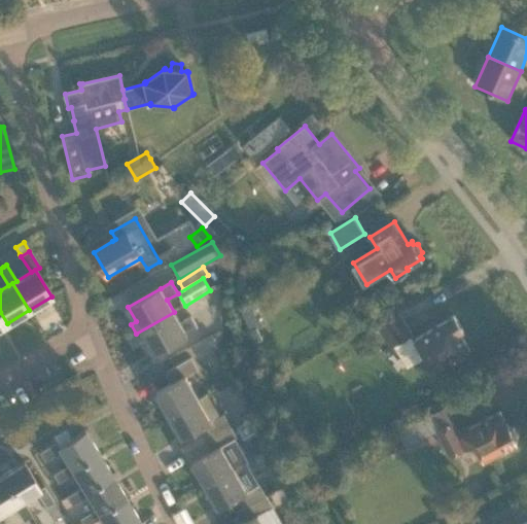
[(250,327),(259,323),(251,305),(241,310),(250,327)]
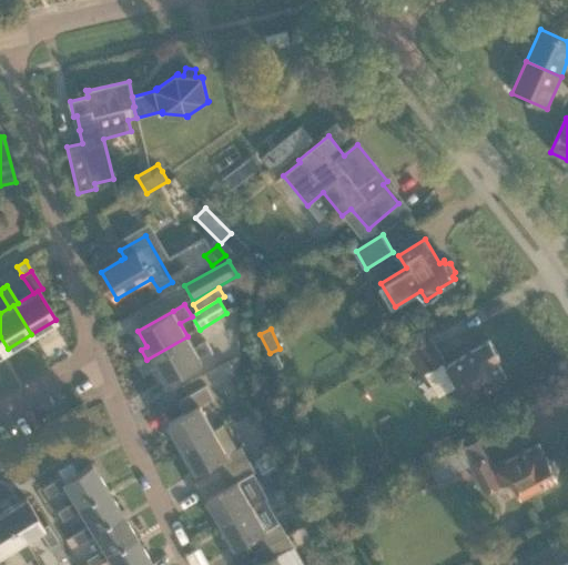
[(194,349),(188,336),(146,360),(152,370),(158,366),(168,382),(202,362),(202,361),(213,354),(205,342),(194,349)]
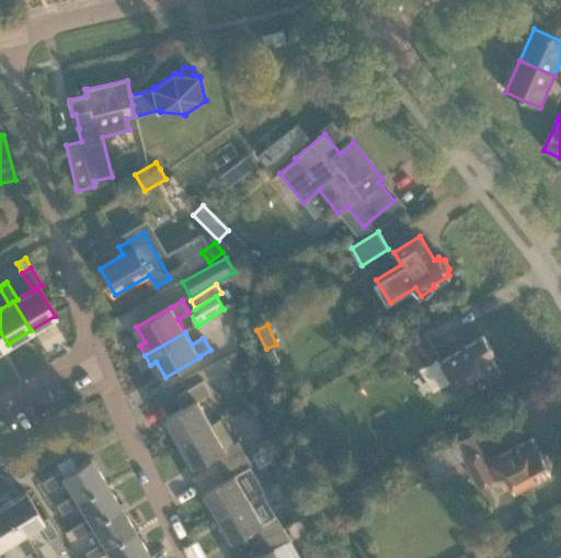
[(483,337),(441,362),(438,357),(439,357),(432,343),(425,333),(404,346),(419,369),(433,394),(453,382),(461,396),(481,384),(501,373),(490,355),(493,353),(483,337)]
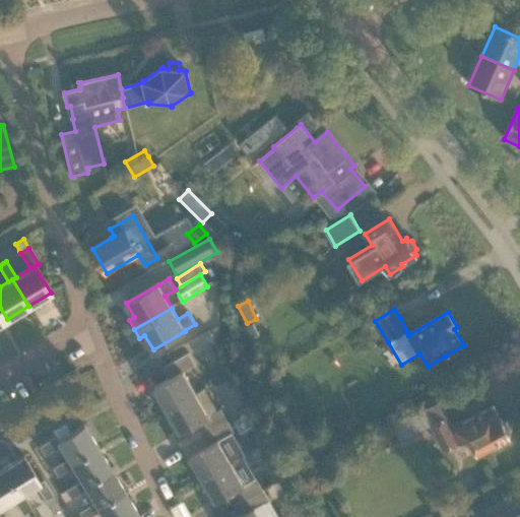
[(252,338),(259,335),(253,324),(247,327),(252,338)]
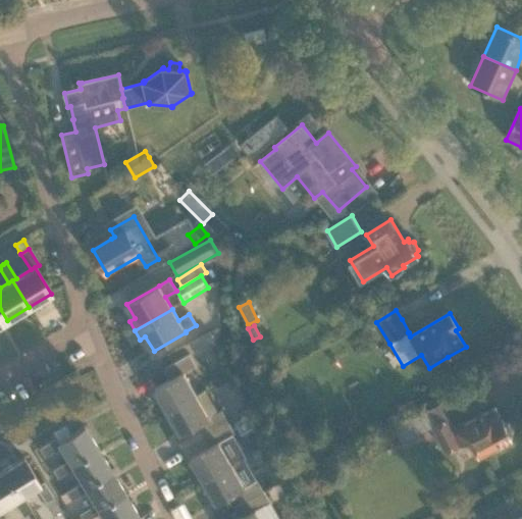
[(197,343),(204,355),(222,344),(215,331),(197,343)]
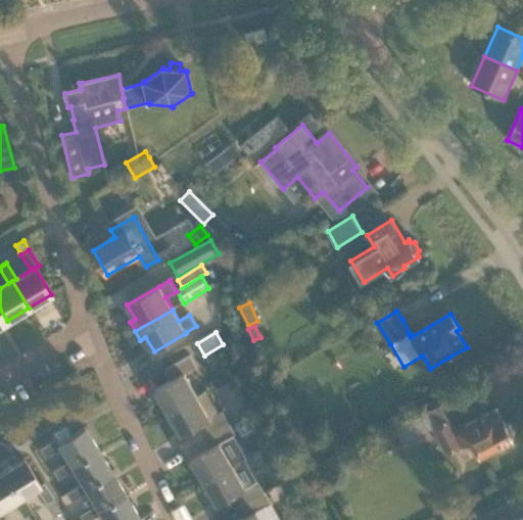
[(155,390),(169,413),(197,396),(184,374),(196,367),(190,356),(165,370),(172,381),(155,390)]
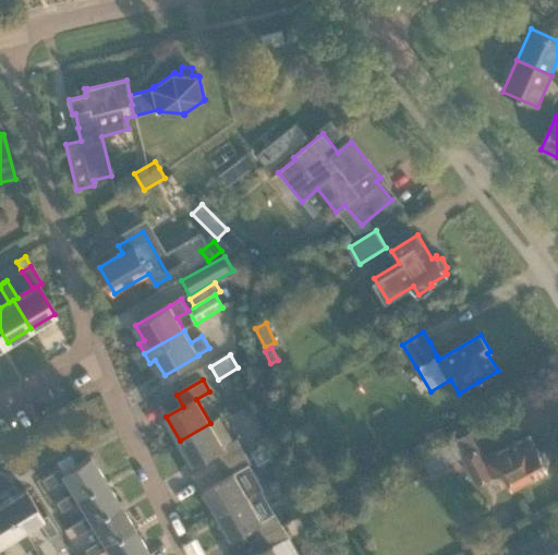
[(223,447),(210,423),(180,441),(194,465),(210,455),(217,467),(244,451),(237,439),(223,447)]
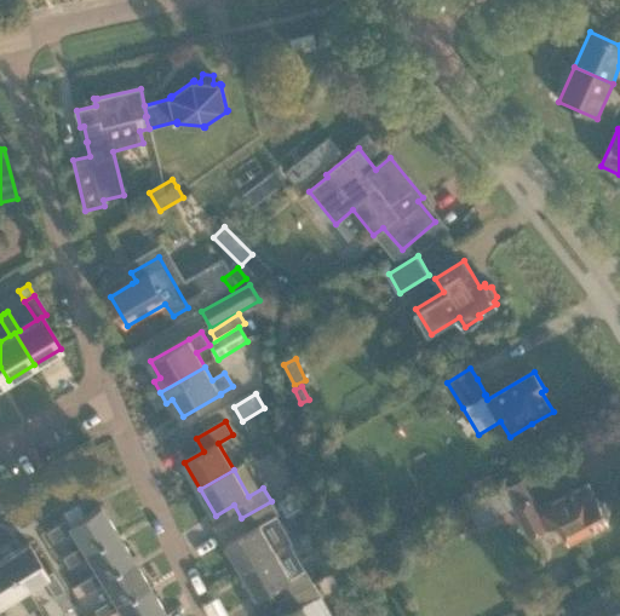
[(609,514),(604,504),(603,505),(598,502),(598,501),(597,501),(589,485),(539,511),(533,498),(514,507),(529,539),(560,523),(569,541),(608,520),(607,519),(609,514)]
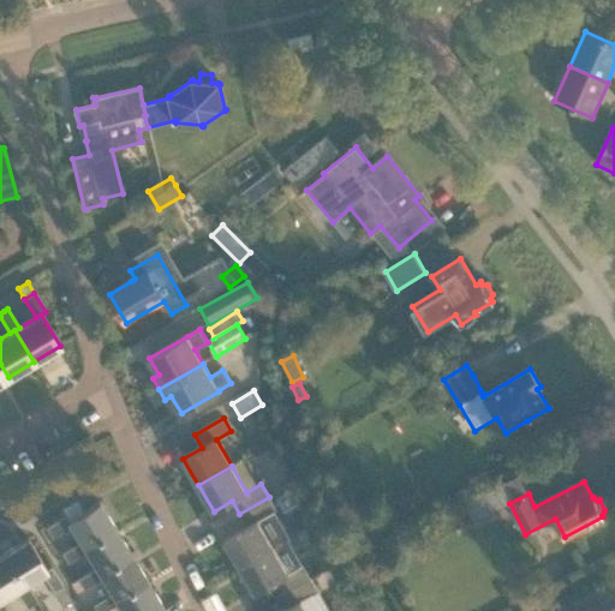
[(269,497),(239,514),(248,527),(225,539),(239,567),(273,547),(258,521),(276,510),(269,497)]
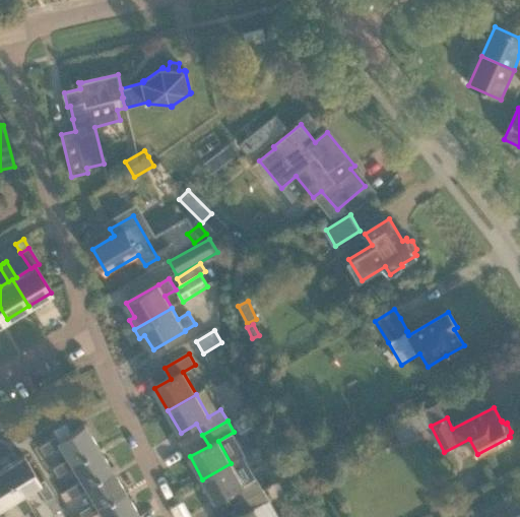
[(59,445),(67,459),(70,463),(96,447),(83,425),(57,441),(55,437),(39,447),(44,455),(59,445)]
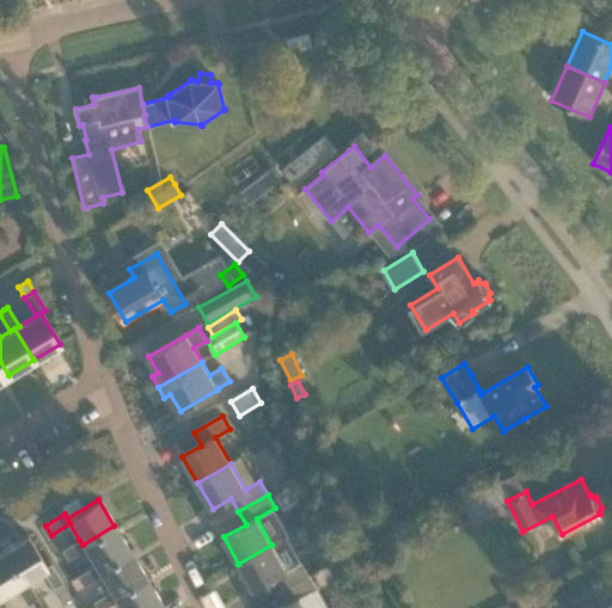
[(472,519),(464,501),(454,505),(463,523),(472,519)]
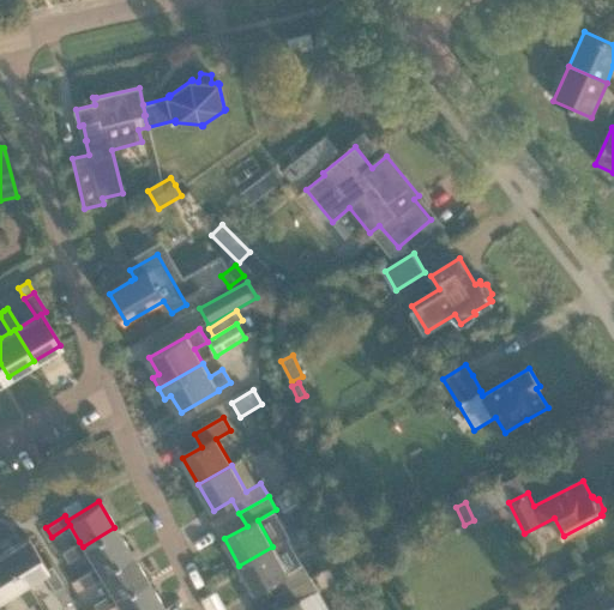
[(85,551),(95,568),(98,572),(130,553),(114,527),(83,547),(79,542),(61,553),(67,562),(85,551)]
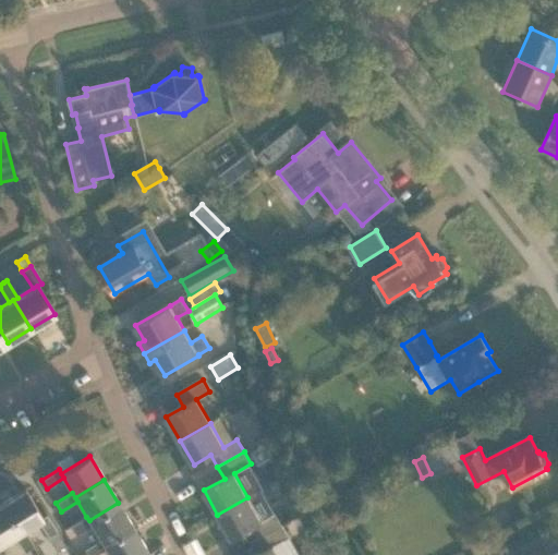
[(25,490),(1,505),(19,533),(23,530),(38,521),(48,538),(57,533),(46,516),(43,518),(25,490)]
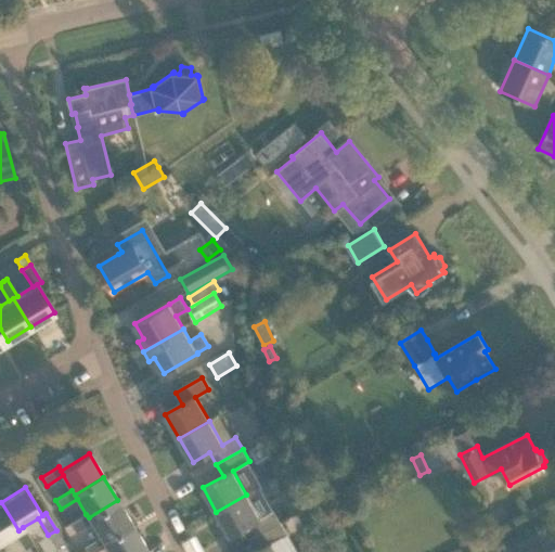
[(260,518),(246,495),(216,512),(230,536),(247,526),(254,538),(280,523),(273,511),(260,518)]
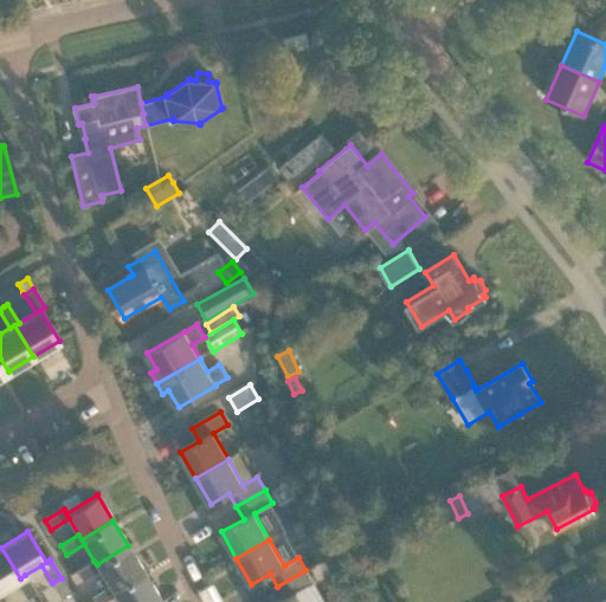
[(143,571),(128,545),(97,564),(94,561),(76,571),(82,581),(100,570),(110,586),(113,590),(143,571)]
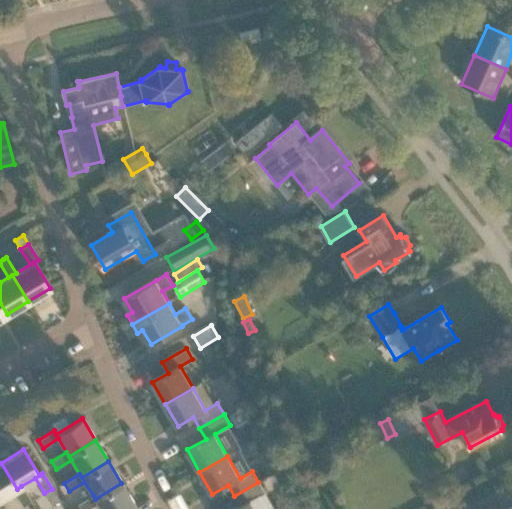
[(1,463),(0,463),(0,499),(13,491),(22,507),(30,502),(21,486),(17,489),(1,463)]
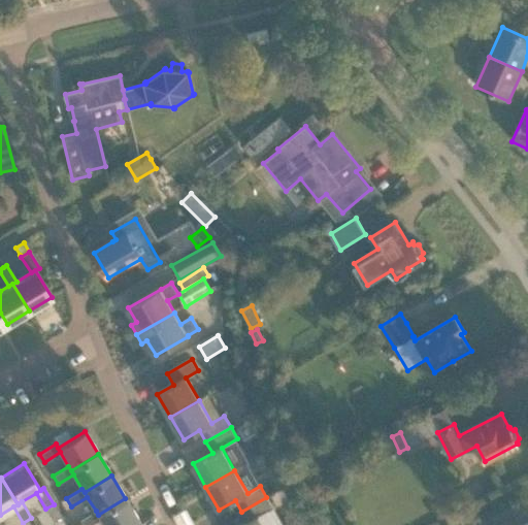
[(266,497),(241,512),(248,522),(243,524),(263,524),(259,517),(273,509),(266,497)]
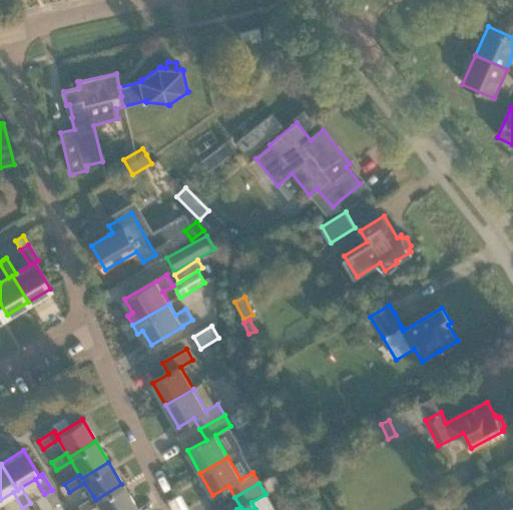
[(95,500),(93,496),(77,506),(79,509),(88,509),(97,504),(100,509),(131,509),(135,507),(121,484),(95,500)]
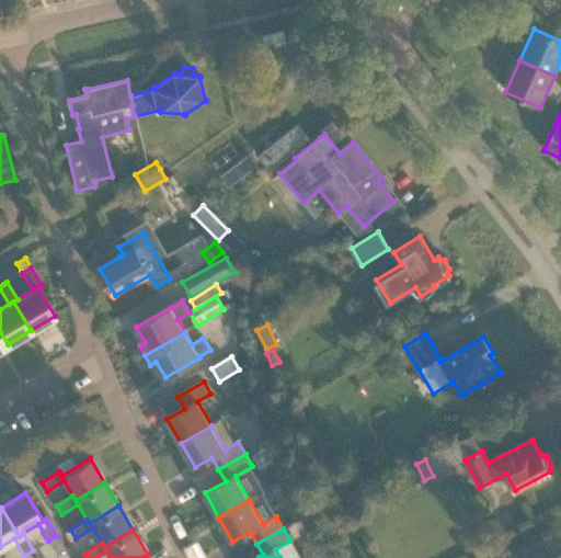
[(57,536),(48,541),(56,555),(65,549),(57,536)]
